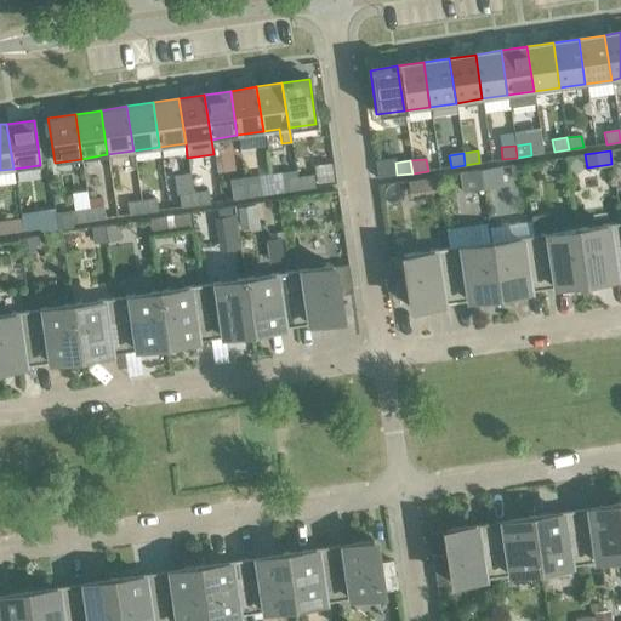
[(500,167),(479,170),(483,189),(503,187),(500,167)]
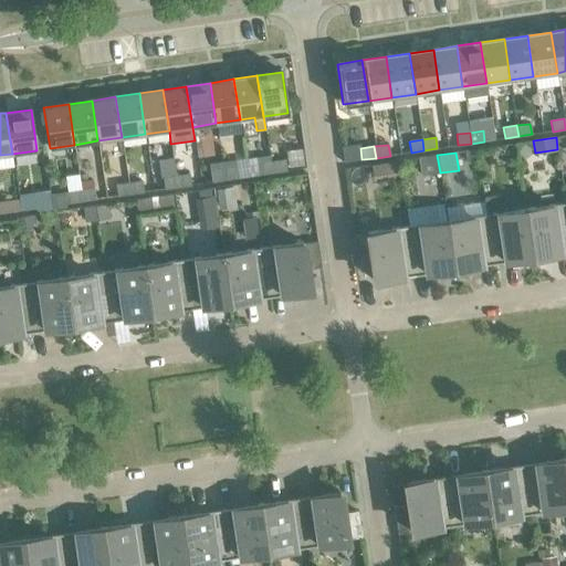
[(269,154),(255,156),(257,164),(270,163),(269,154)]
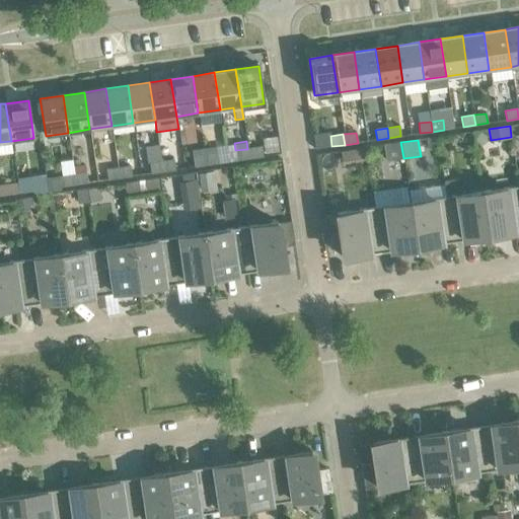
[(400,142),(383,145),(385,161),(403,158),(400,142)]
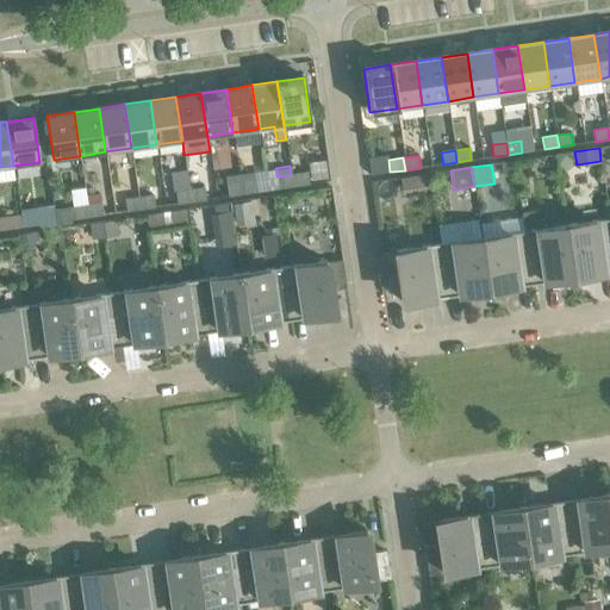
[(186,170),(170,173),(173,192),(175,192),(190,190),(187,180),(186,170)]
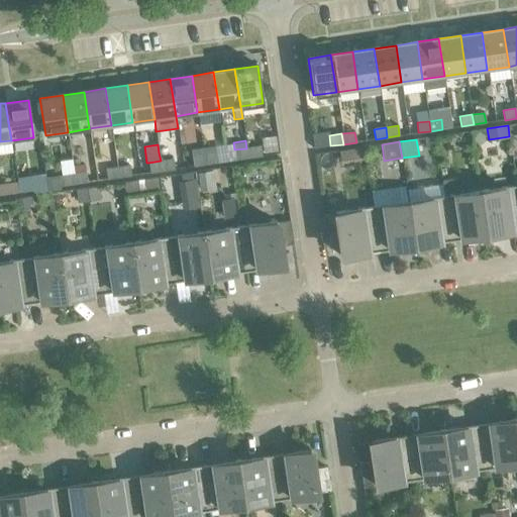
[(261,146),(247,147),(248,158),(262,157),(261,146)]
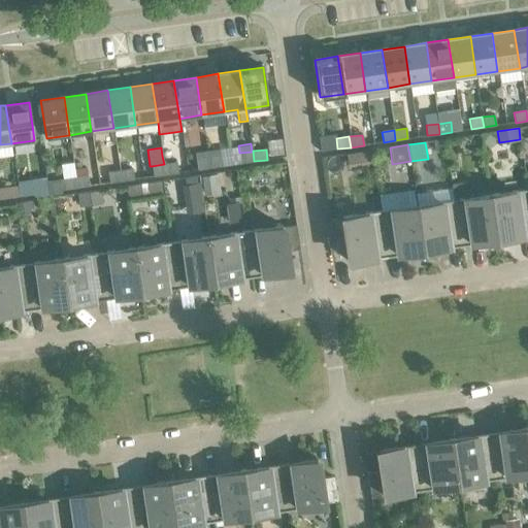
[(254,161),(253,151),(252,152),(239,153),(241,163),(254,161)]
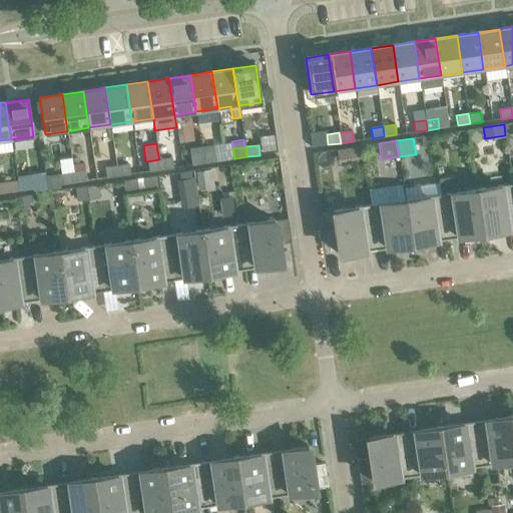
[(213,151),(201,153),(203,163),(215,161),(213,151)]
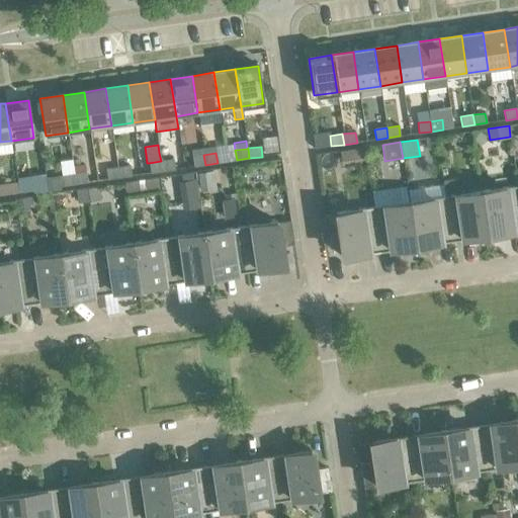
[(205,165),(203,155),(192,157),(193,167),(205,165)]
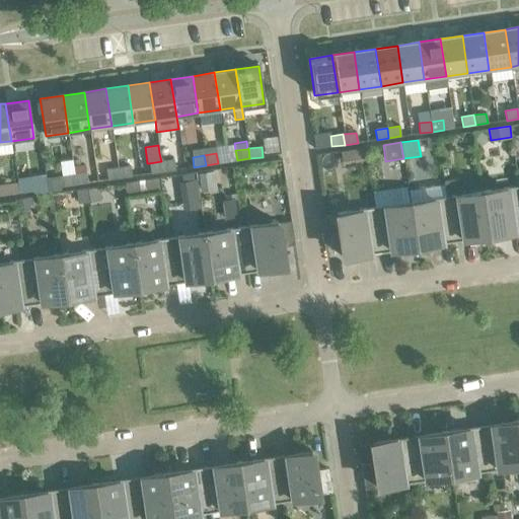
[(173,159),(161,161),(162,171),(174,169),(173,159)]
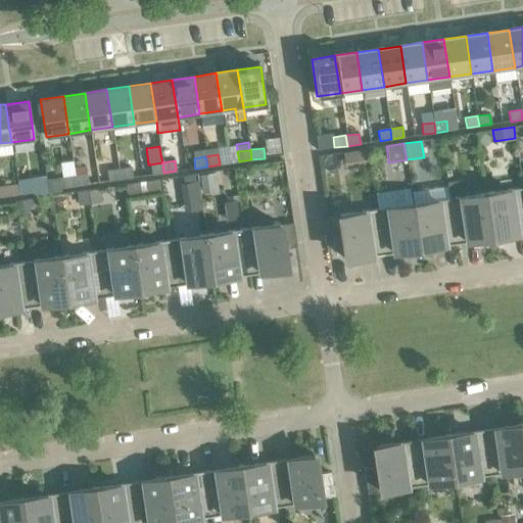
[(163,173),(162,162),(150,164),(151,175),(163,173)]
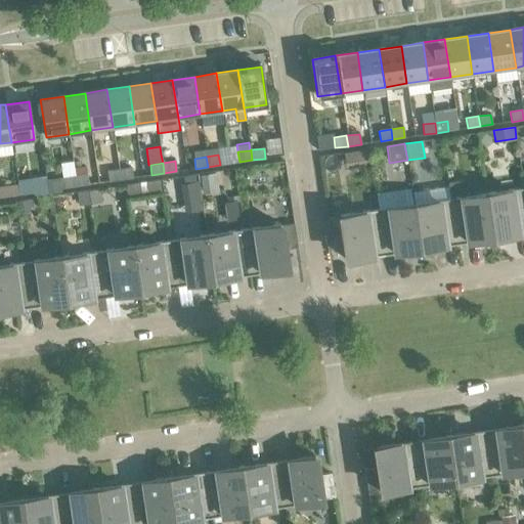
[(131,168),(119,170),(120,180),(132,178),(131,168)]
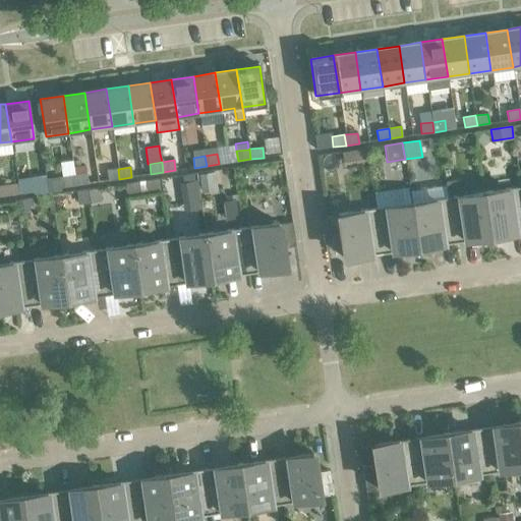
[(119,179),(118,169),(106,170),(108,180),(119,179)]
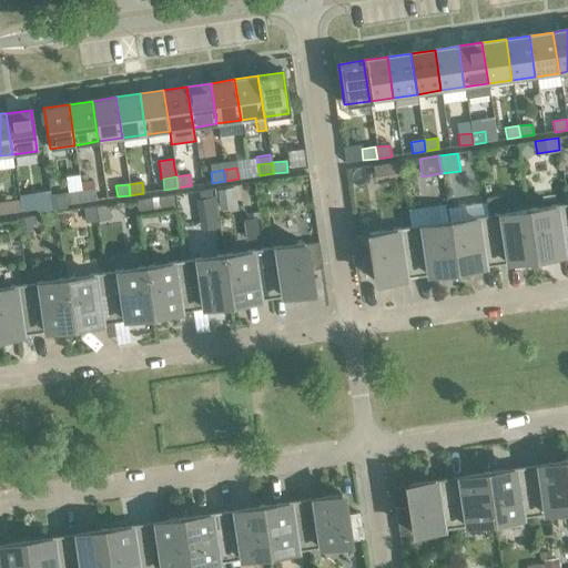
[(94,189),(81,191),(83,202),(95,200),(94,189)]
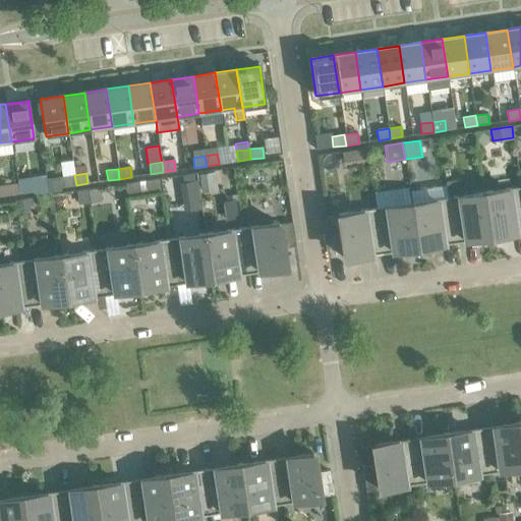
[(215,173),(198,175),(200,191),(217,189),(215,173)]
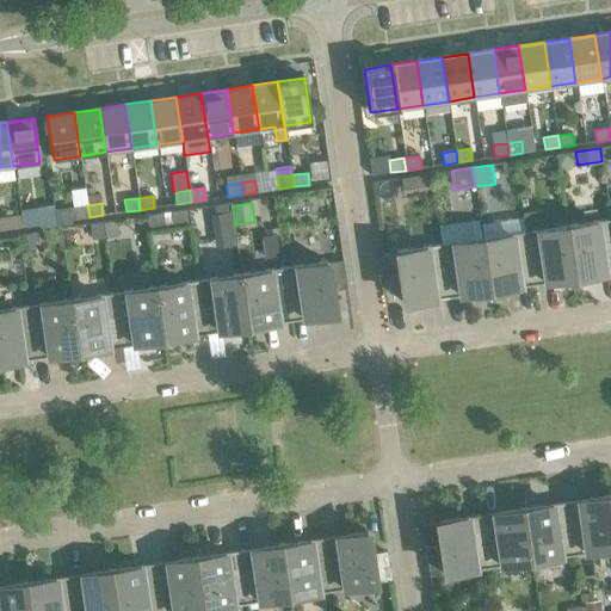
[(90,217),(87,205),(73,208),(75,220),(90,217)]
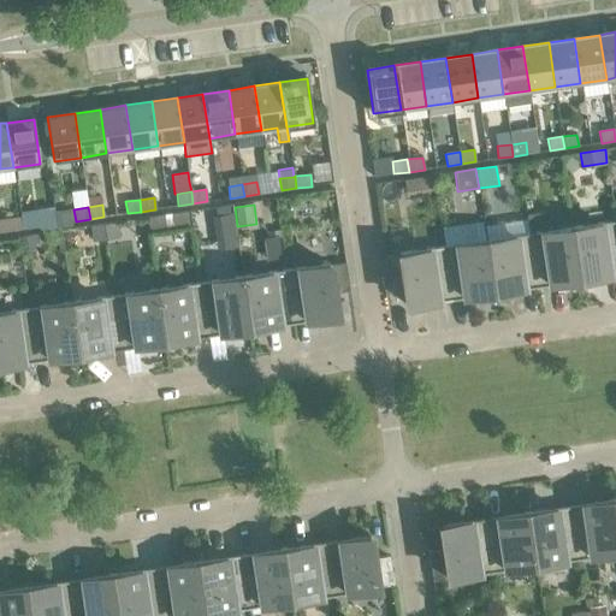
[(207,208),(189,212),(191,229),(209,226),(207,208)]
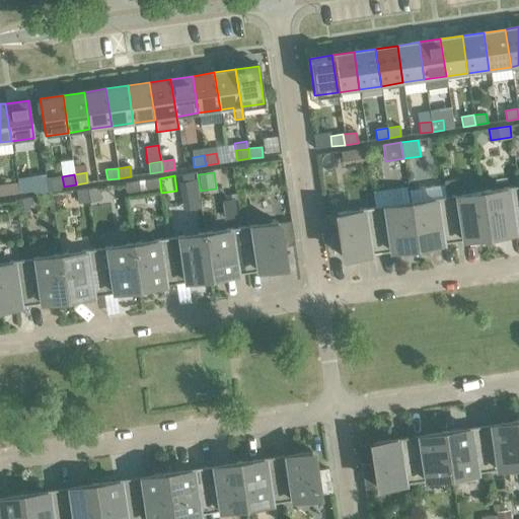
[(62,176),(47,178),(49,192),(59,191),(58,187),(64,187),(62,176)]
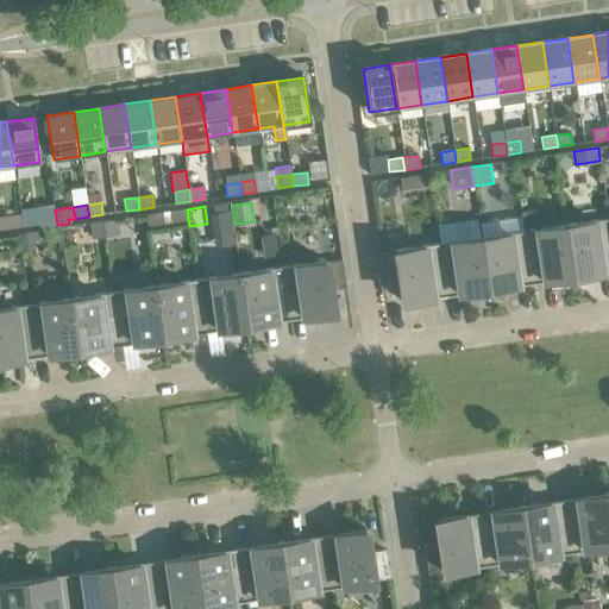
[(184,209),(170,212),(173,226),(187,224),(184,209)]
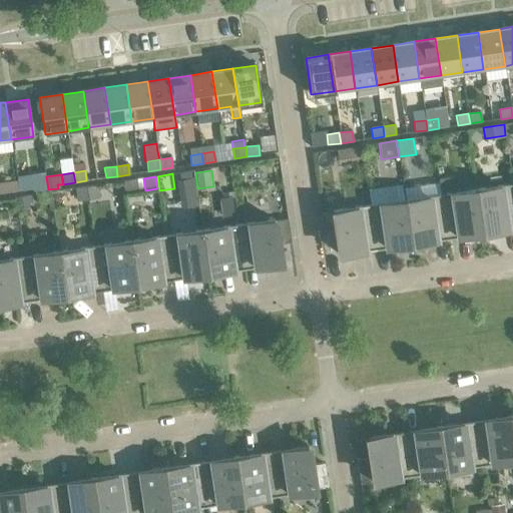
[(454,176),(438,178),(439,182),(441,194),(456,192),(454,176)]
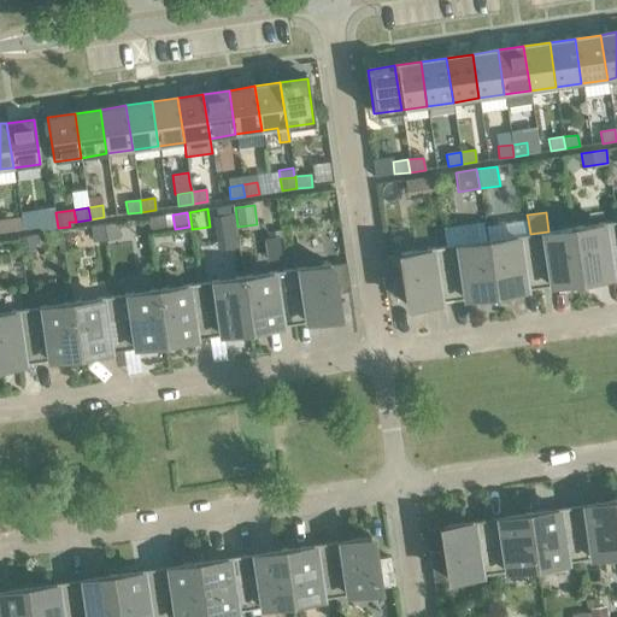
[(233,215),(212,217),(215,228),(234,225),(233,215)]
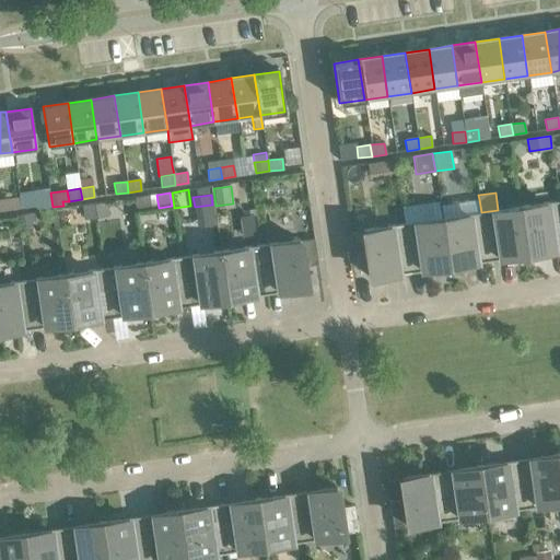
[(32,196),(19,197),(21,208),(33,207),(32,196)]
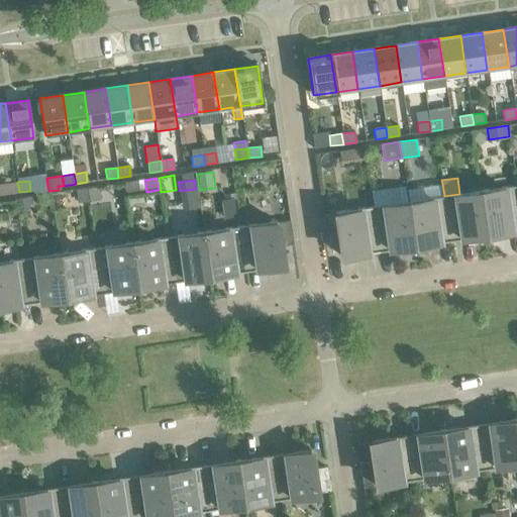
[(136,181),(124,183),(126,195),(138,193),(136,181)]
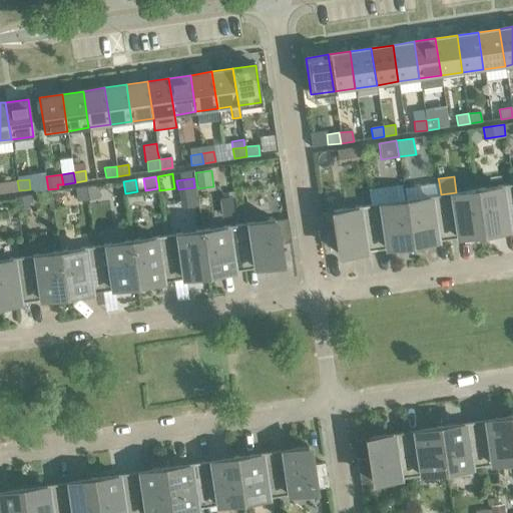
[(19,190),(17,180),(5,182),(7,192),(19,190)]
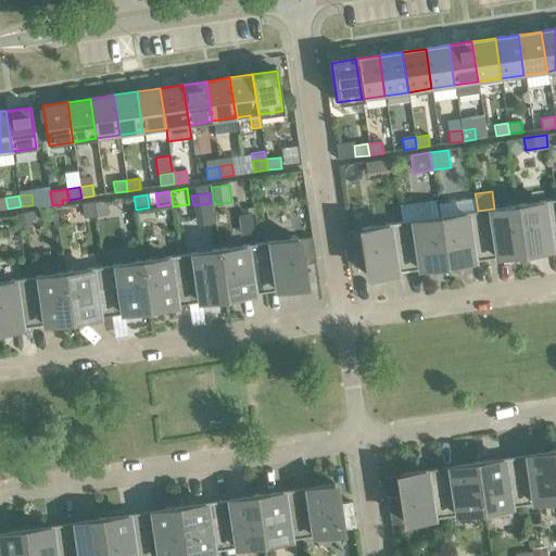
[(106,200),(93,202),(96,215),(108,214),(106,200)]
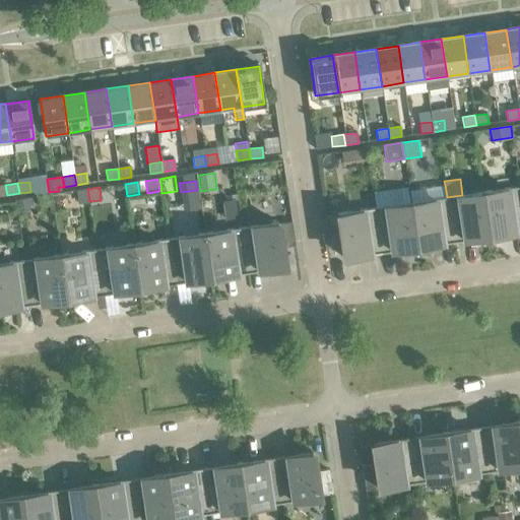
[(490,237),(519,232),(519,193),(519,187),(482,192),(490,237)]
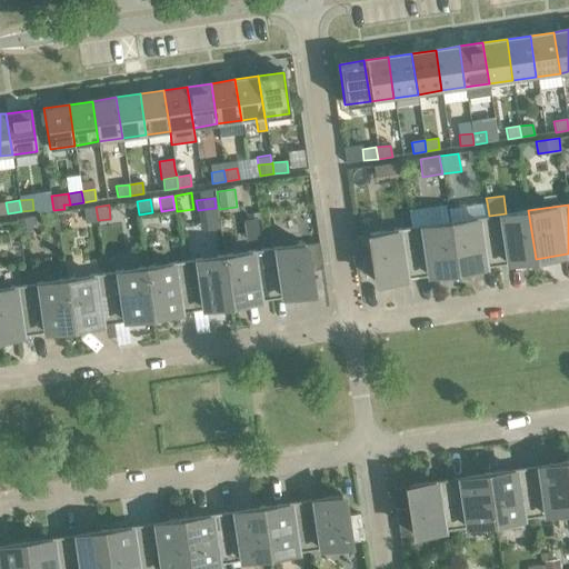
[(96,207),(82,209),(85,222),(98,220),(96,207)]
